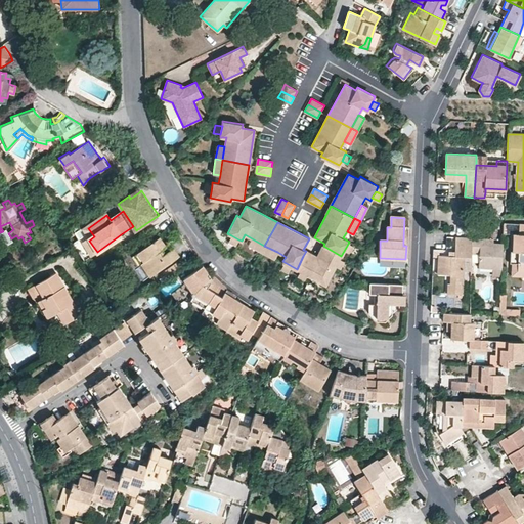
[(523,223),(519,223),(519,233),(519,246),(511,245),(511,263),(512,263),(517,263),(517,271),(523,271),(523,223)]
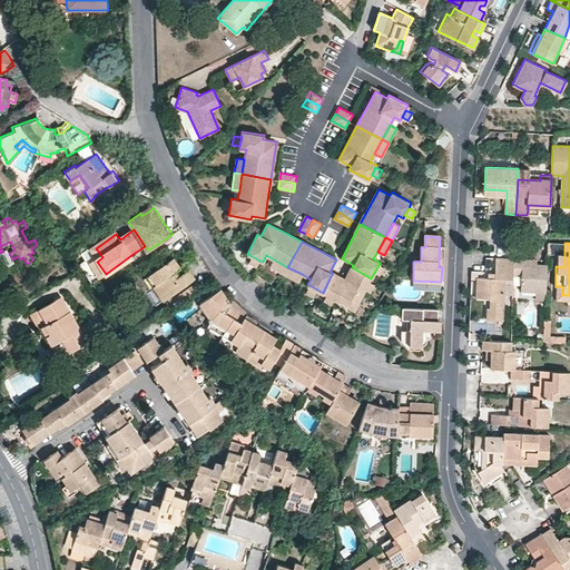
[(102,257),(96,248),(90,252),(97,262),(102,257)]
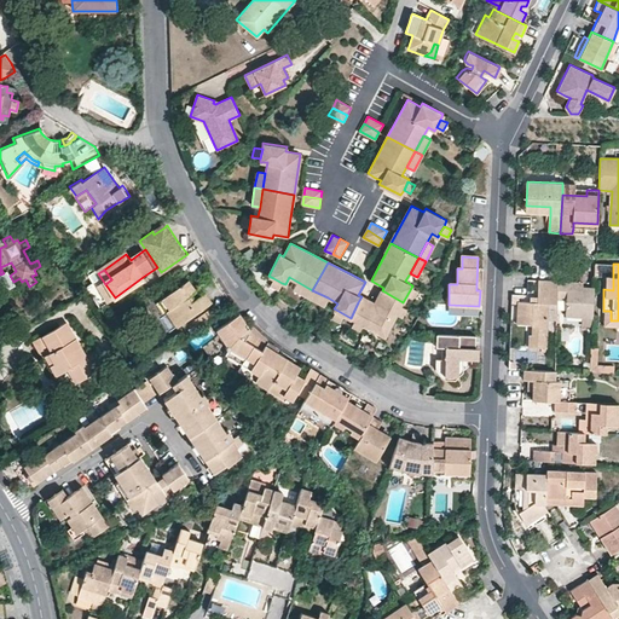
[(7,271),(4,273),(0,275),(0,290),(1,293),(5,291),(11,287),(15,285),(13,282),(10,276),(7,271)]
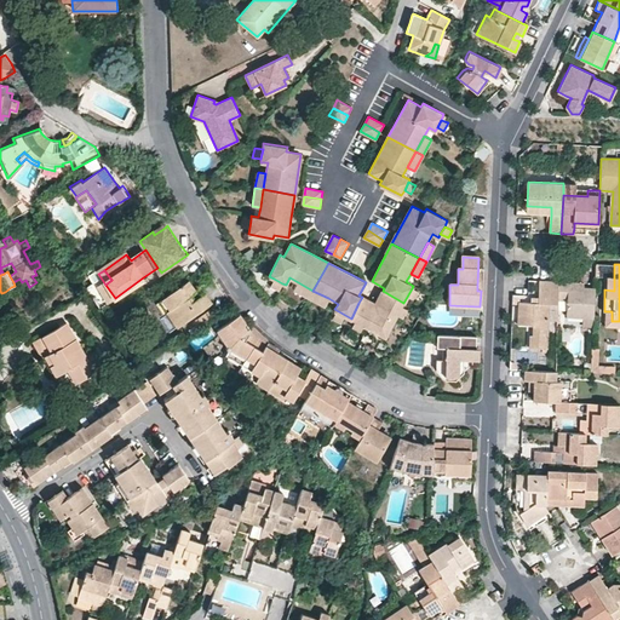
[(282,283),(274,279),(270,285),(279,290),(282,283)]
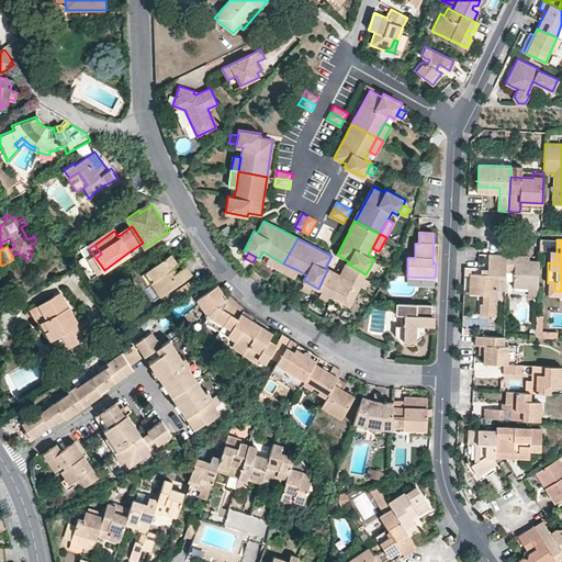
[(506,276),(507,255),(490,254),(489,271),(489,276),(482,274),(471,274),(471,285),(484,287),(484,295),(483,304),(481,304),(480,315),(495,315),(496,290),(506,290),(506,281),(506,276)]
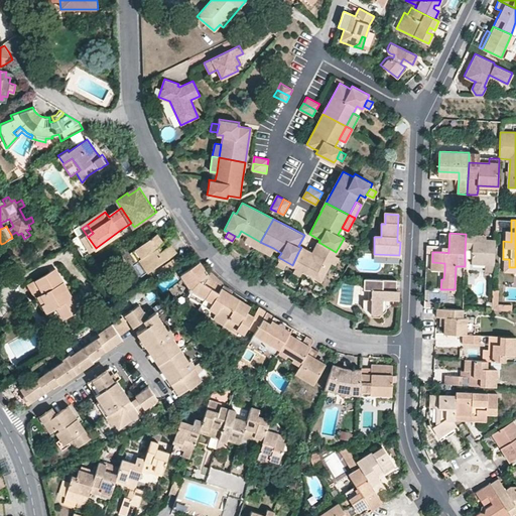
[(158,234),(136,249),(142,257),(139,260),(148,272),(176,252),(173,248),(170,244),(166,247),(162,250),(159,246),(163,243),(164,242),(158,234)]
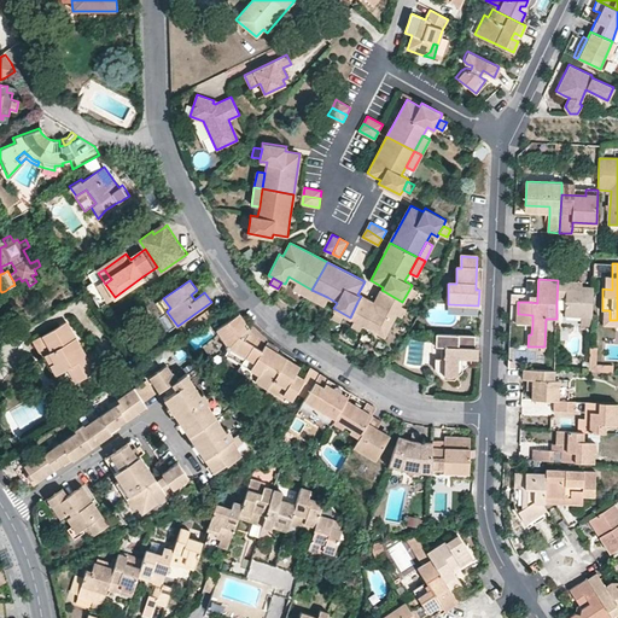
[(557,303),(557,309),(566,309),(565,316),(592,318),(593,287),(582,287),(565,286),(566,281),(558,280),(557,303)]
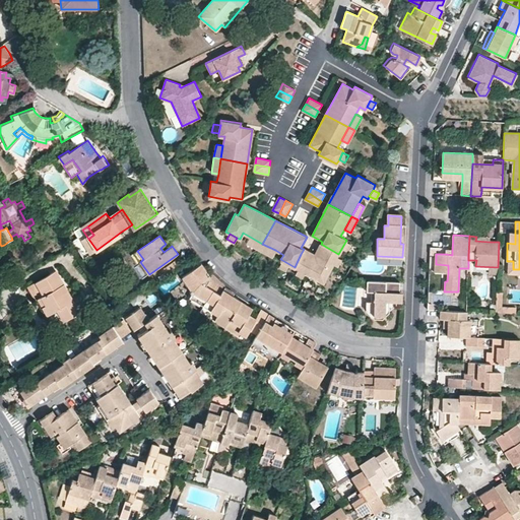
[(262,244),(250,237),(246,243),(259,250),(262,244)]
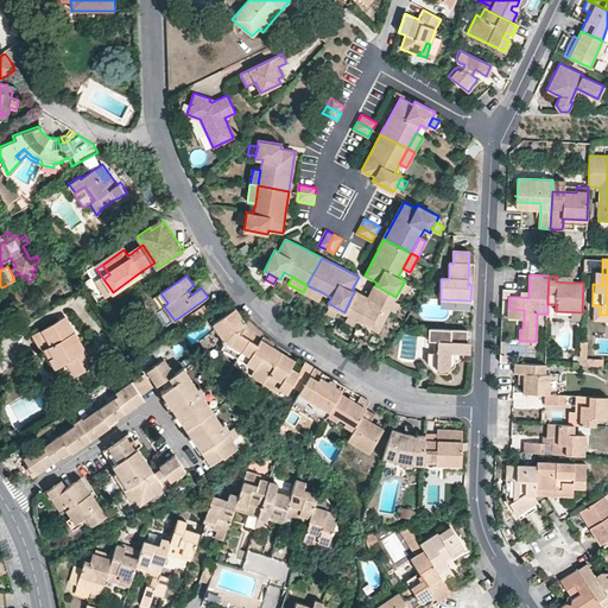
[(113,292),(103,279),(97,283),(107,296),(113,292)]
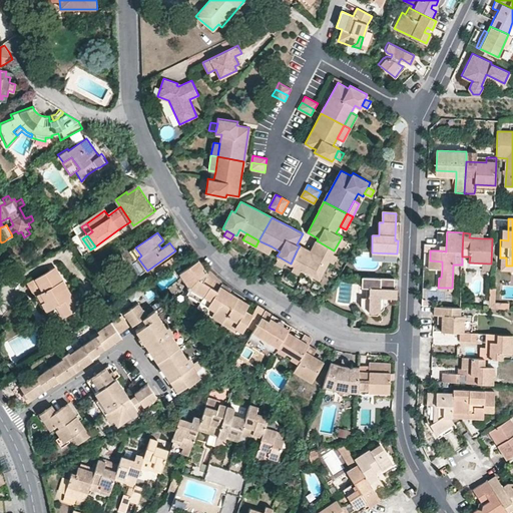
[(346,241),(341,238),(337,245),(343,248),(346,241)]
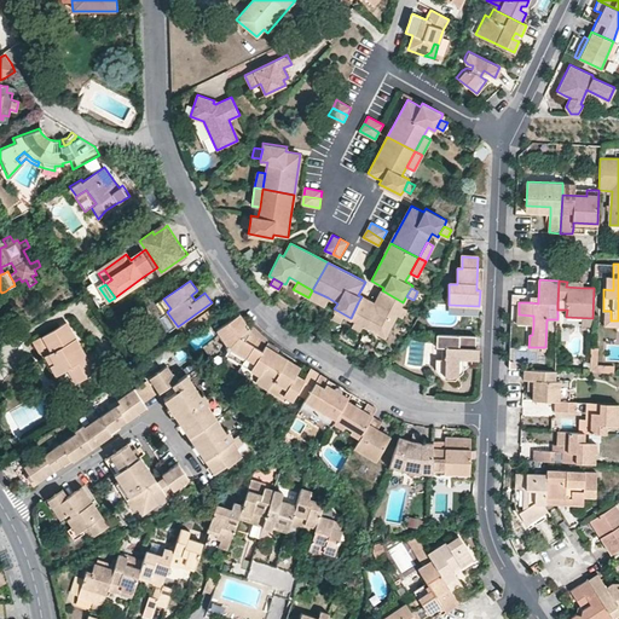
[(328,298),(312,290),(308,298),(324,305),(328,298)]
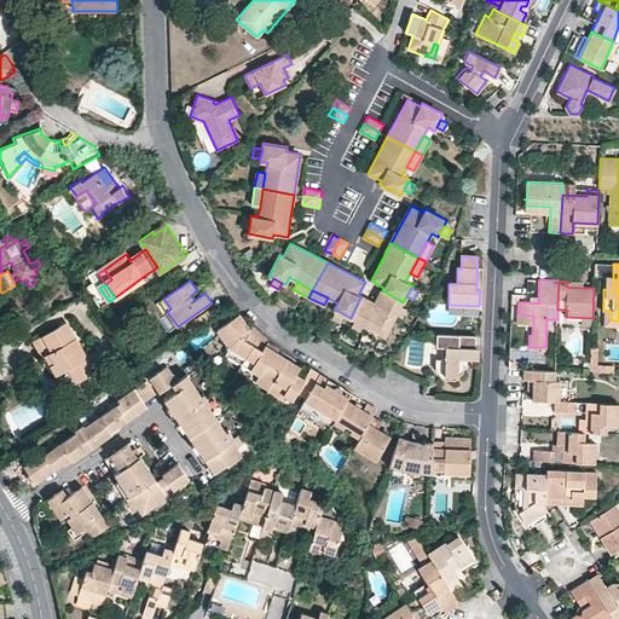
[(388,294),(382,290),(376,301),(375,304),(381,307),(388,294)]
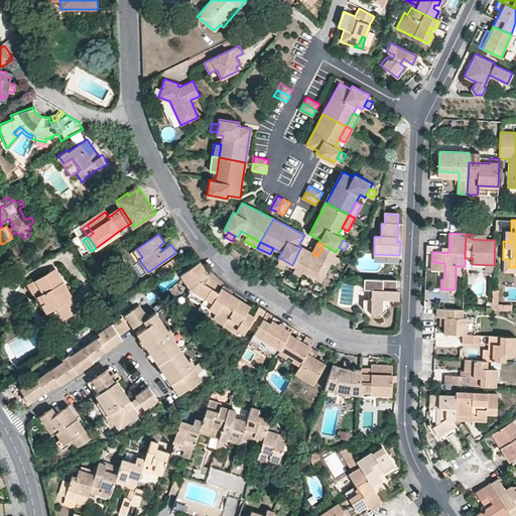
[(295,266),(302,270),(321,280),(331,262),(335,255),(336,252),(324,245),(317,256),(312,253),(309,258),(298,252),(292,265),(295,266)]
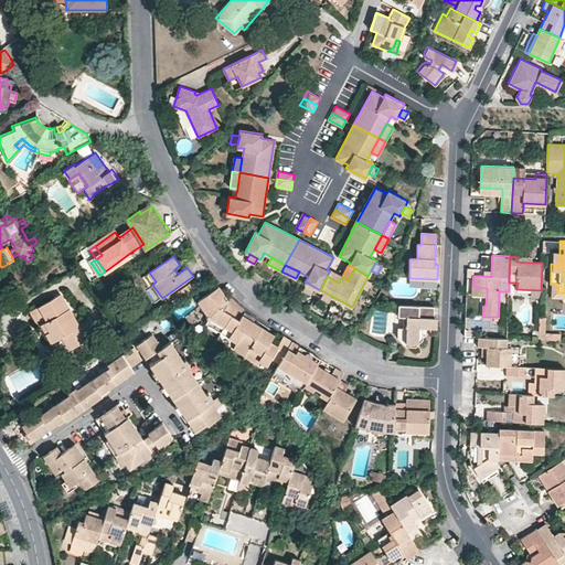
[(342,277),(330,270),(327,276),(339,283),(342,277)]
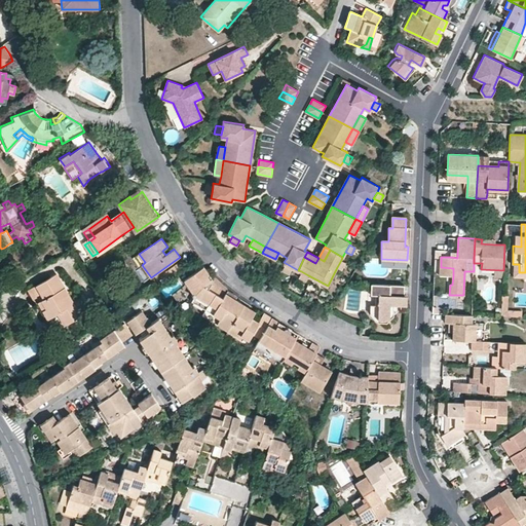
[(145,262),(139,254),(136,256),(142,265),(145,262)]
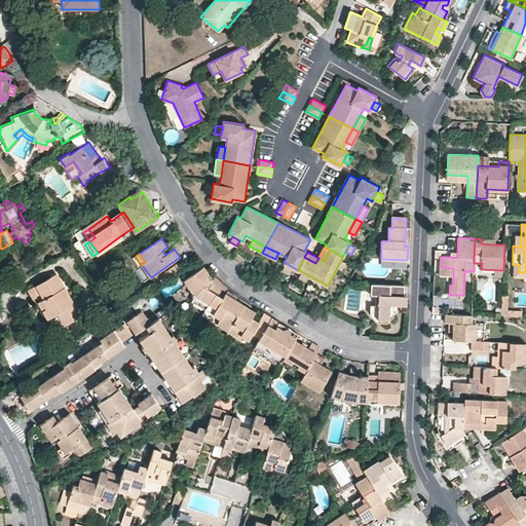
[(345,262),(341,260),(337,267),(342,269),(345,262)]
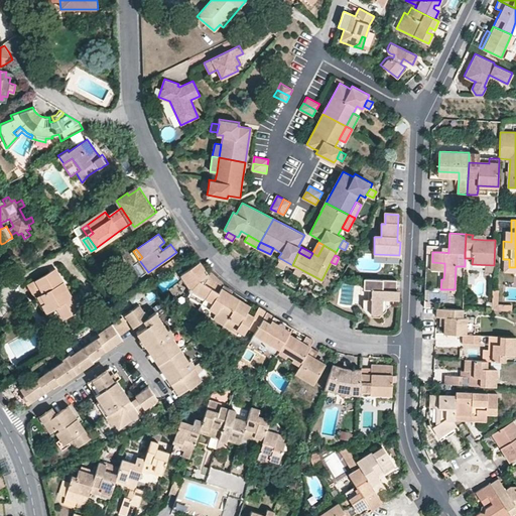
[(161,268),(164,272),(167,271),(177,264),(173,259),(161,268)]
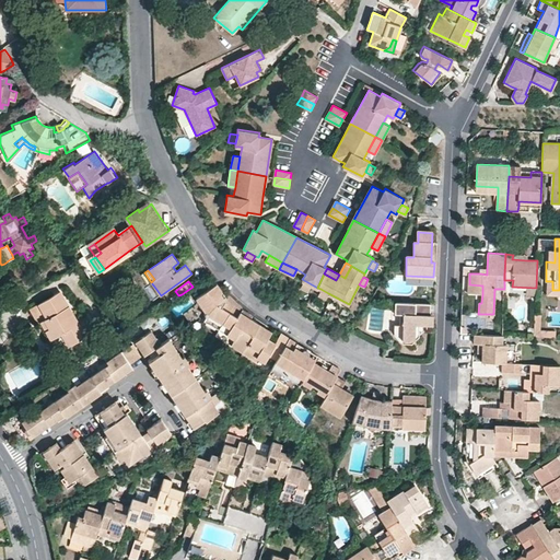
[(552,281),(547,281),(546,295),(559,295),(559,290),(552,290),(552,281)]
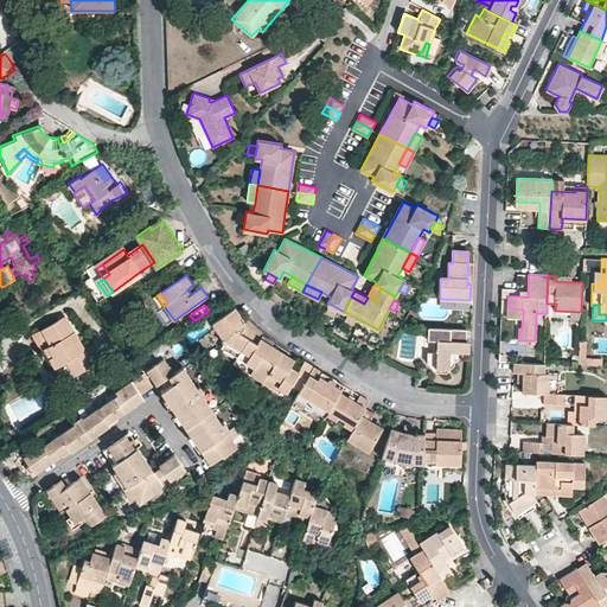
[(238,312),(236,308),(213,324),(222,334),(221,336),(218,339),(219,343),(221,344),(217,349),(234,359),(241,347),(253,327),(247,321),(243,321),(240,324),(240,326),(237,323),(235,319),(237,318),(240,315),(240,313),(238,312)]
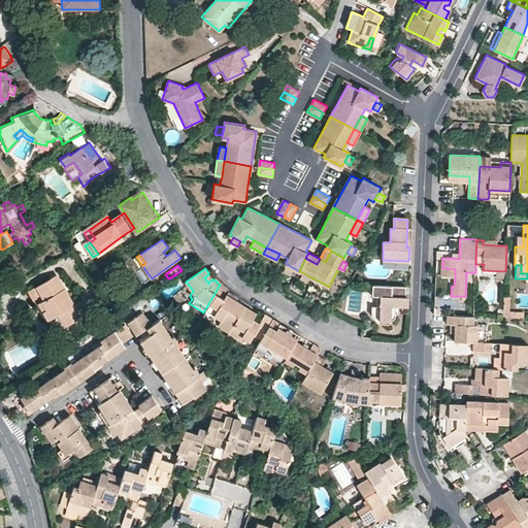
[(455,277),(455,269),(442,268),(441,276),(455,277)]
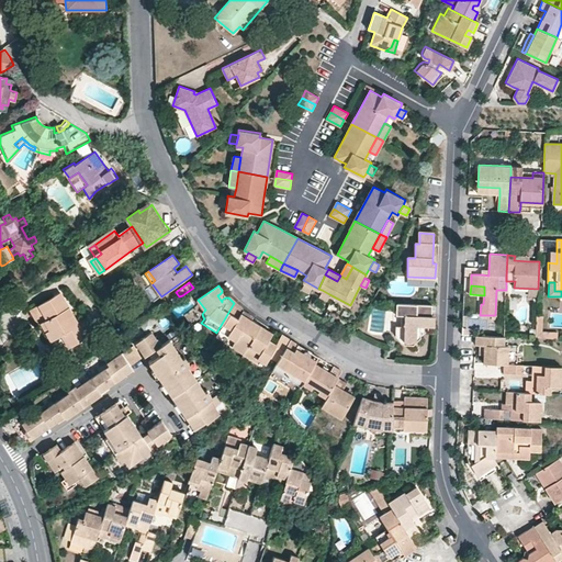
[(327,300),(329,294),(322,290),(318,295),(327,300)]
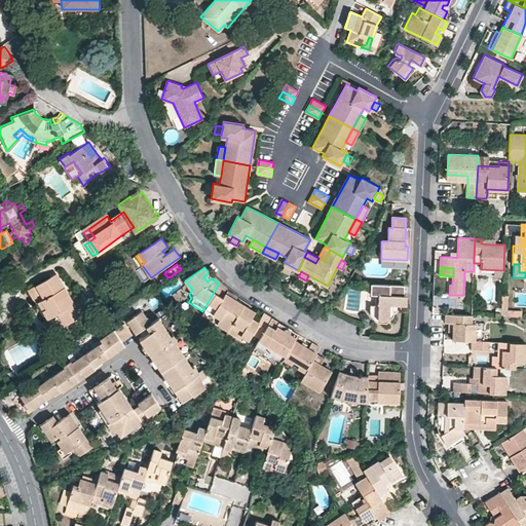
[(43,299),(36,303),(52,332),(80,315),(57,273),(35,286),(43,299)]
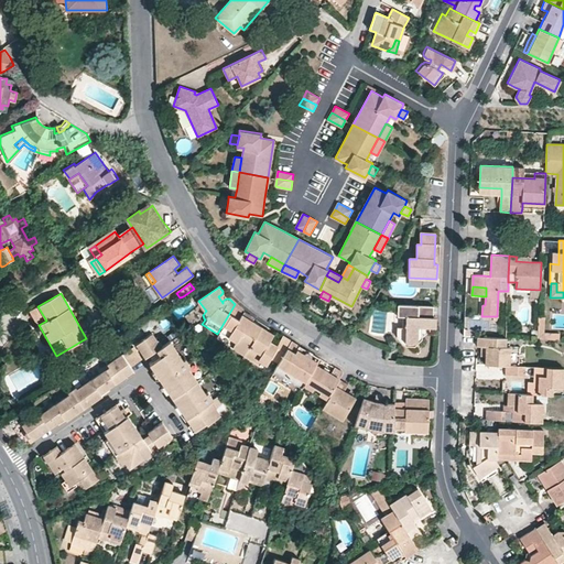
[(239,307),(235,304),(224,323),(217,334),(231,343),(230,344),(230,345),(230,346),(230,347),(230,348),(232,350),(241,356),(259,328),(248,322),(239,316),(239,315),(240,314),(241,313),(241,312),(241,311),(239,307)]
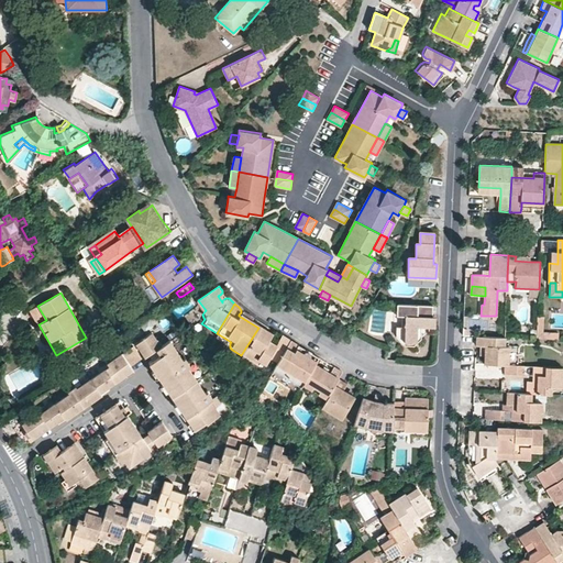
[(418,306),(397,305),(396,317),(401,317),(401,328),(396,328),(395,339),(399,338),(404,342),(411,342),(416,337),(416,323),(420,324),(419,327),(427,327),(427,317),(418,317),(418,306)]
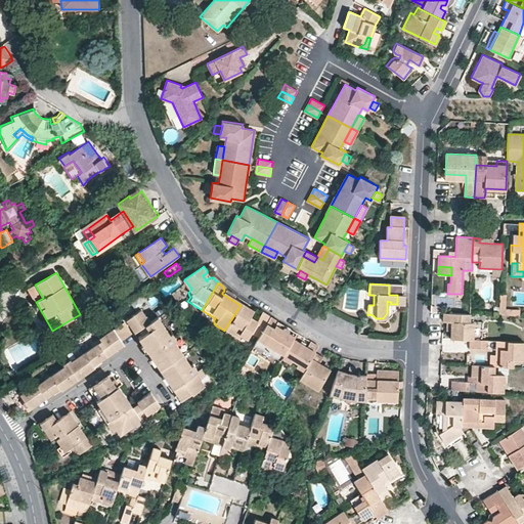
[(33,296),(36,302),(43,298),(35,285),(29,289),(33,296)]
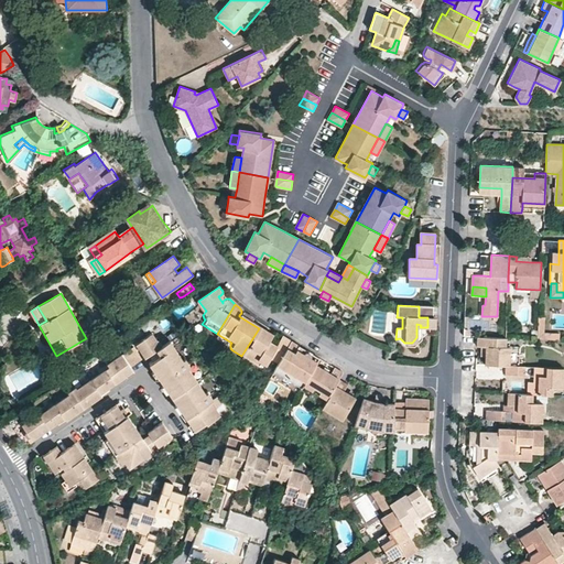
[(433,317),(434,306),(419,306),(419,317),(427,317),(433,317)]
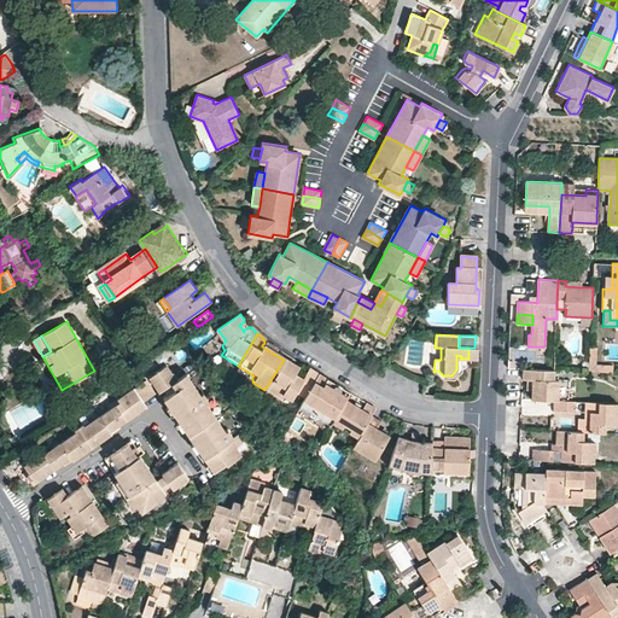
[(598,365),(598,348),(590,348),(589,372),(613,373),(613,365),(598,365)]
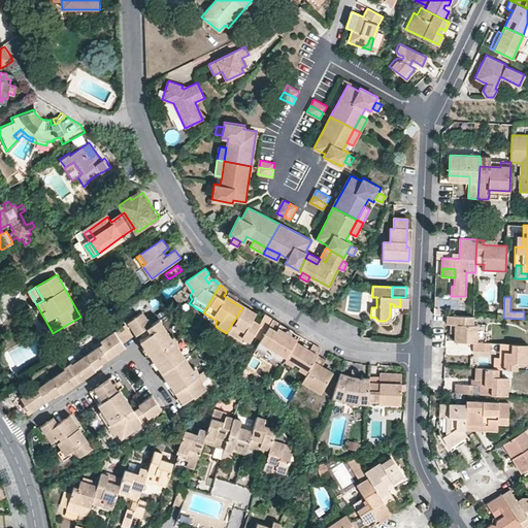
[(393,320),(393,306),(394,304),(390,303),(390,316),(386,321),(378,321),(374,317),(370,318),(377,325),(387,326),(393,320)]
